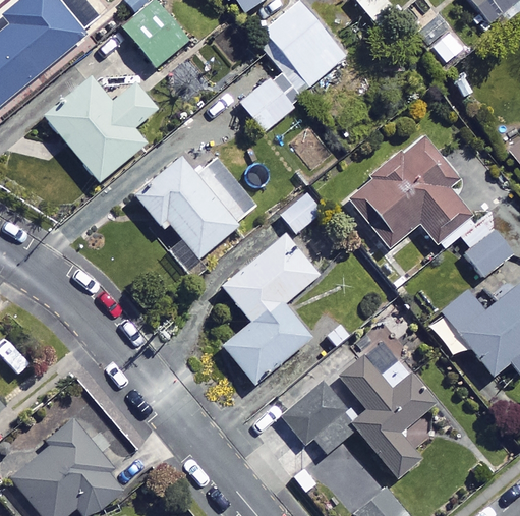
[(0,27),(0,103),(90,30),(65,0),(14,0),(3,10),(11,19),(0,27)]
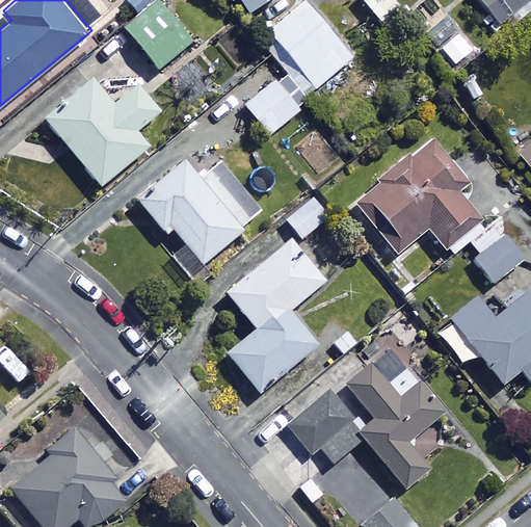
[(194,40),(161,0),(155,0),(153,2),(151,0),(128,0),(139,14),(124,27),(160,69),(194,40)]
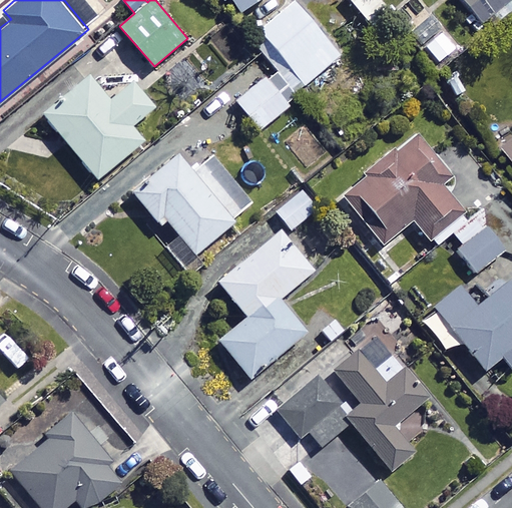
[(223,0),(234,17),(261,0),(223,0)]
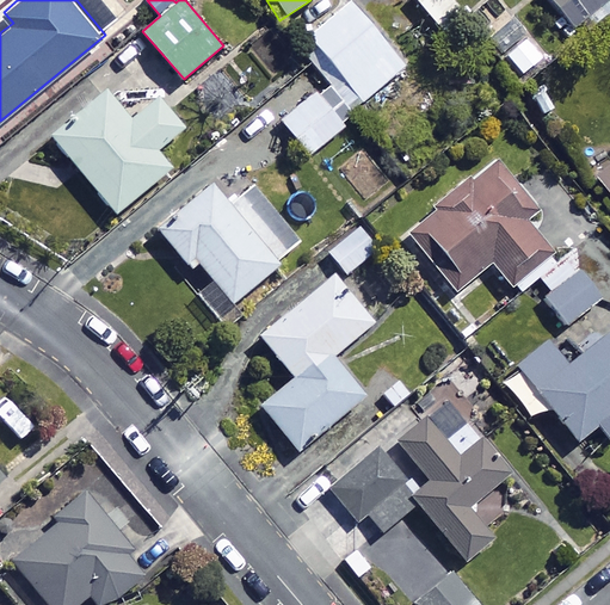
[(467,17),(453,0),(418,0),(445,35),(467,17)]
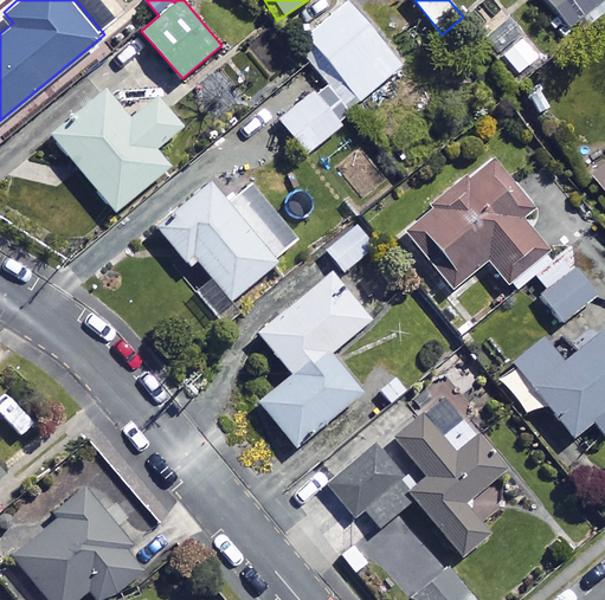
[(546,0),(574,33),(604,6),(604,0),(546,0)]
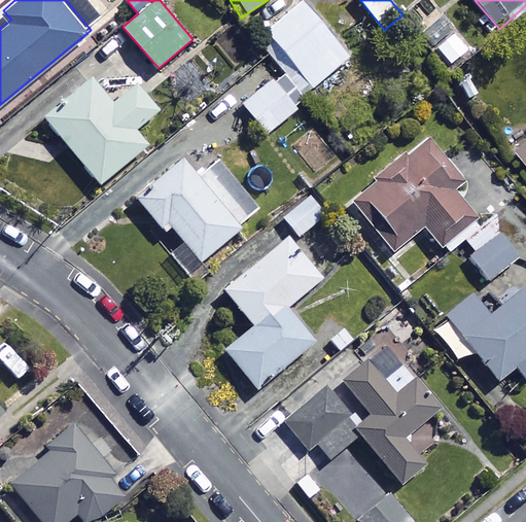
[(348,57),(302,2),(268,31),(314,85),(348,57)]
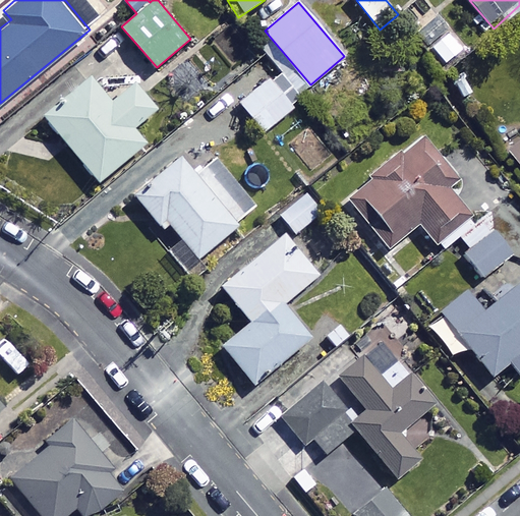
[(465,47),(452,31),(427,49),(441,66),(465,47)]
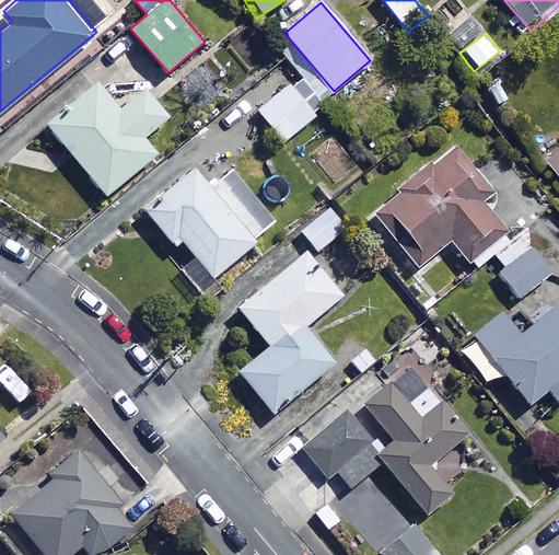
[(316,116),(290,83),(286,87),(272,70),(254,84),(267,102),(258,108),(283,141),(316,116)]
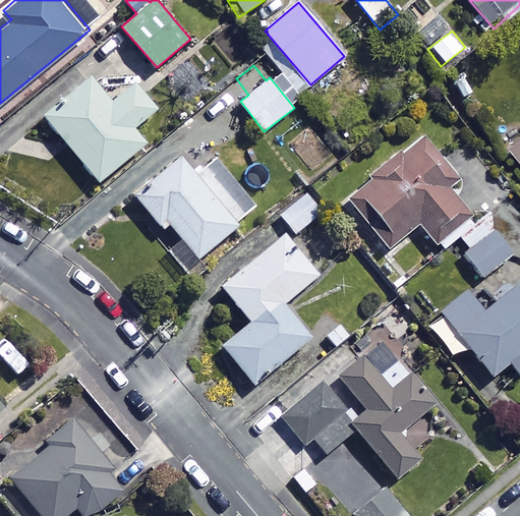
[(114,104),(92,77),(45,116),(101,181),(147,142),(135,129),(159,109),(138,84),(114,104)]
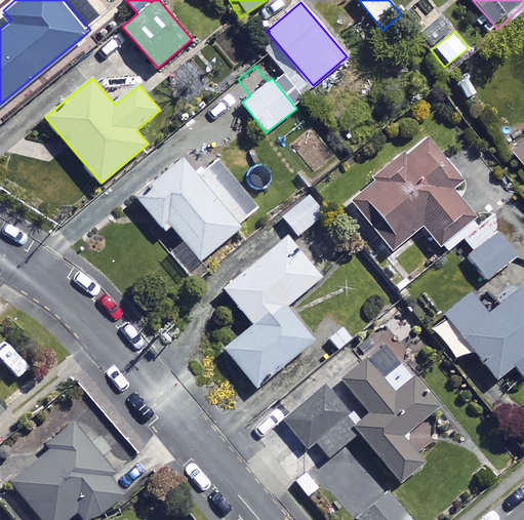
[(462,178),(427,136),(357,197),(396,242),(422,220),(440,239),(472,211),(451,188),(462,178)]
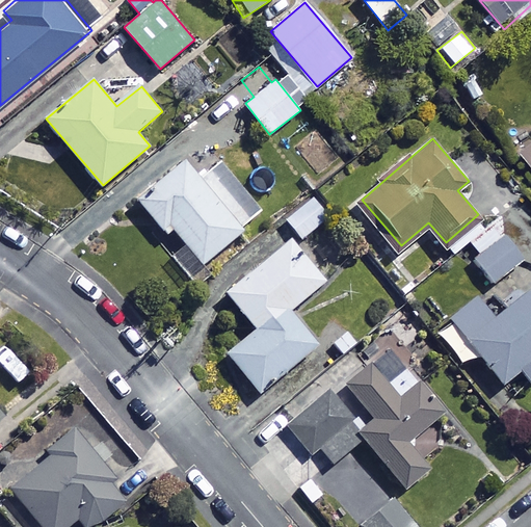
[(266,212),(221,157),(197,177),(184,161),(138,199),(167,234),(174,229),(203,264),(266,212)]
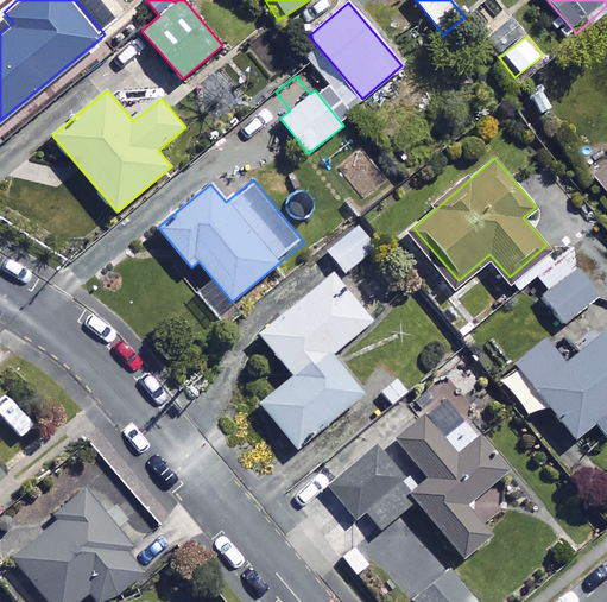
[(600,295),(579,266),(543,293),(566,322),(600,295)]
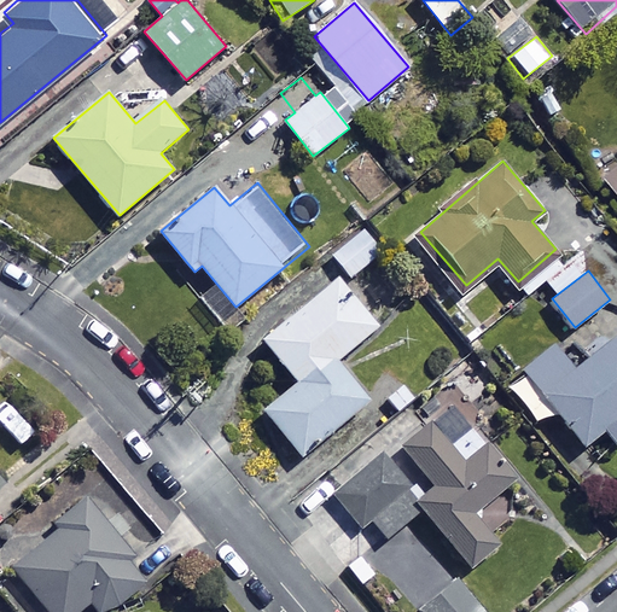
[(379,327),(338,278),(265,339),(298,382),(265,409),(303,455),(372,397),(341,359),(379,327)]
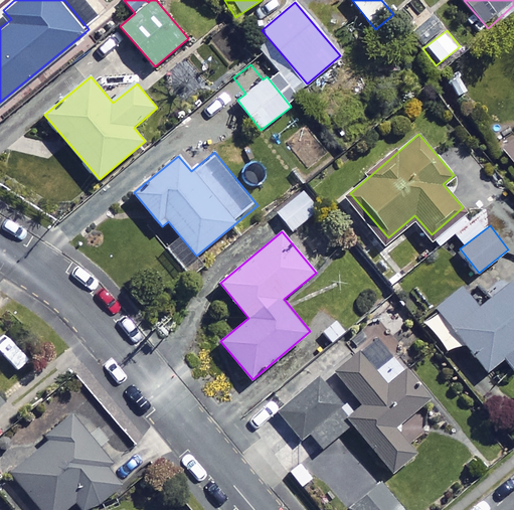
[(513,284),(504,271),(484,286),(493,298),(480,308),(464,286),(421,317),(449,352),(464,341),(487,371),(505,358),(513,370),(513,284)]
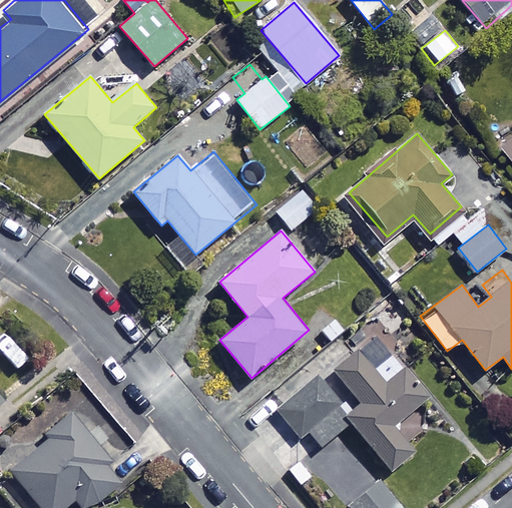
[(374,370),(360,353),(336,371),(364,406),(350,417),(393,472),(415,455),(394,427),(428,400),(393,355),(374,370)]
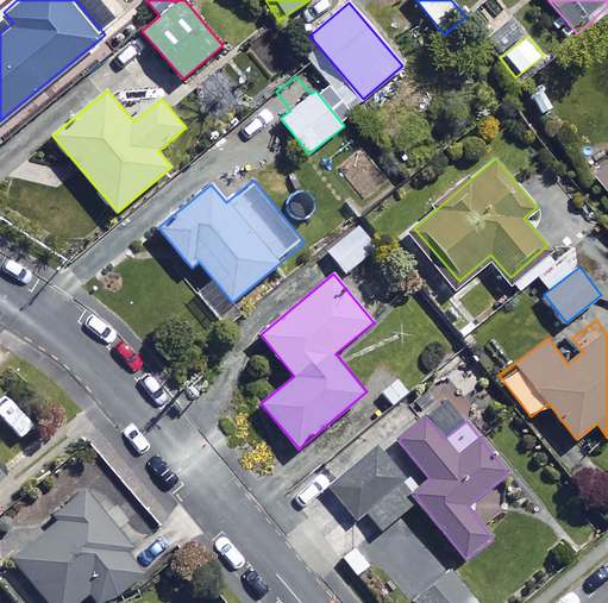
[(417,501),(376,450),(328,487),(355,521),(368,510),(381,528),(417,501)]
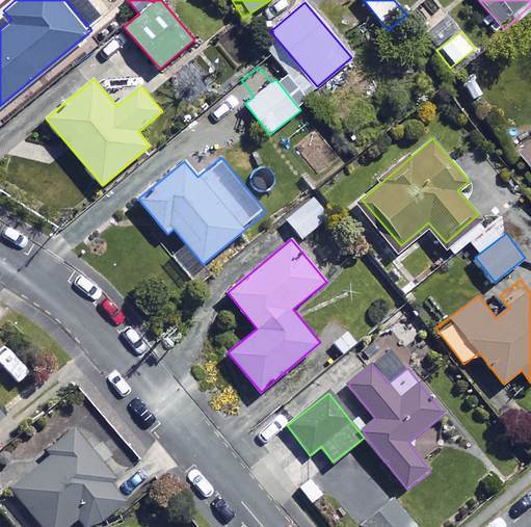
[(114,477),(76,429),(47,452),(51,456),(11,489),(43,526),(72,526),(82,519),(88,526),(90,526),(126,499),(111,480),(114,477)]
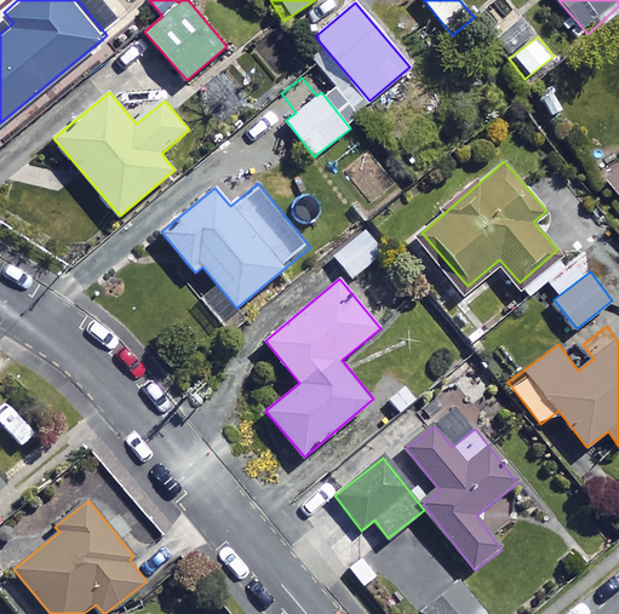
[(486,613),(462,583),(423,612),(424,613),(486,613)]
